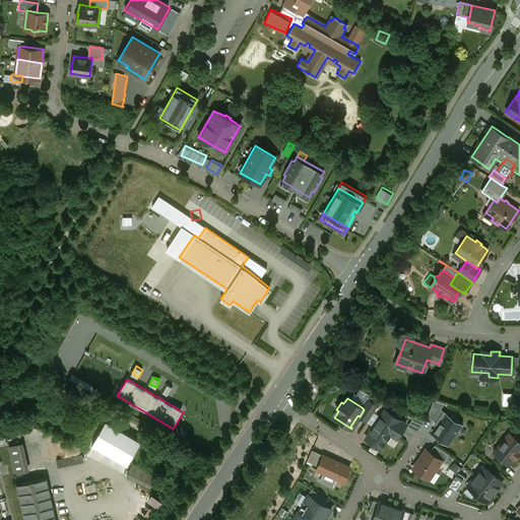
[(444,403),(434,399),(427,416),(435,421),(443,410),(440,409),(444,403)]
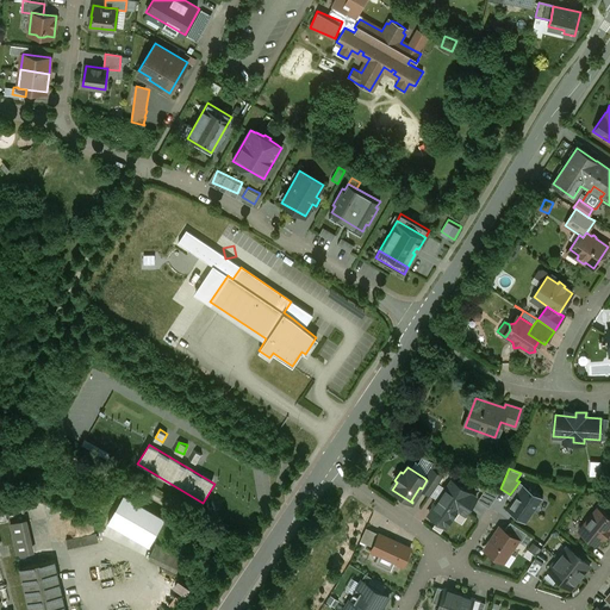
[(441,478),(430,471),(424,478),(427,480),(422,489),(430,495),(441,478)]
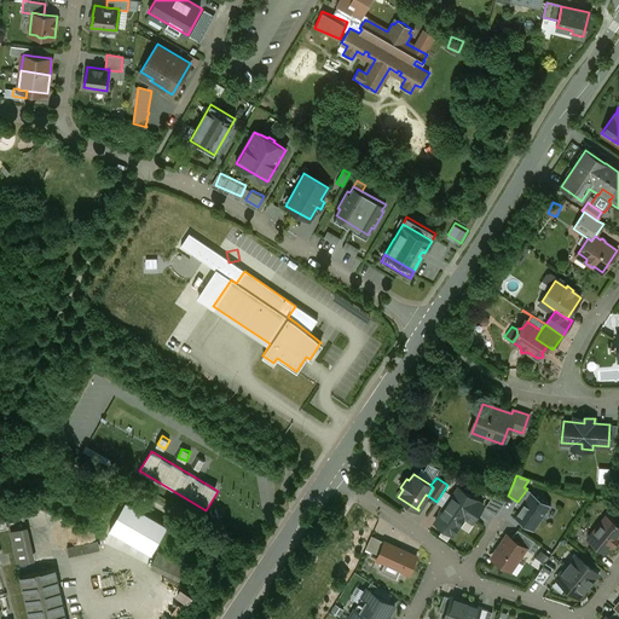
[(482,505),(458,487),(452,496),(451,495),(439,514),(440,514),(435,522),(452,534),(464,516),(472,521),(482,505)]
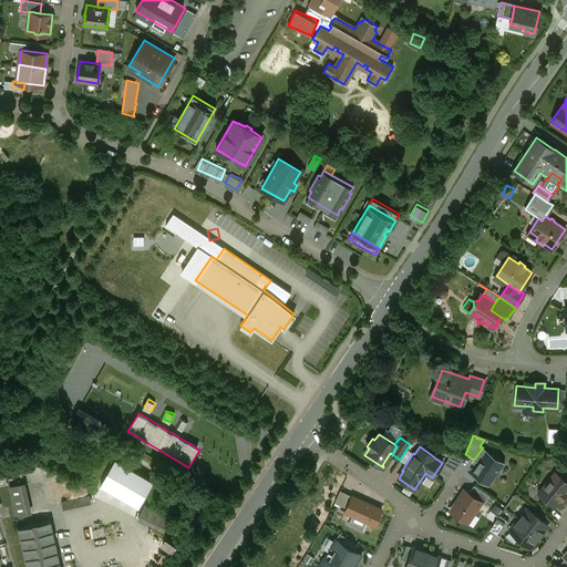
[(504,462),(483,447),(474,460),(477,463),(471,473),(488,485),(504,462)]
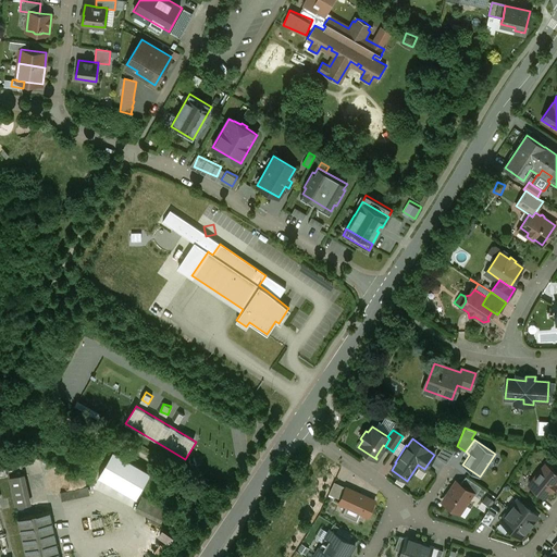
[(444,444),(435,456),(446,463),(456,449),(444,444)]
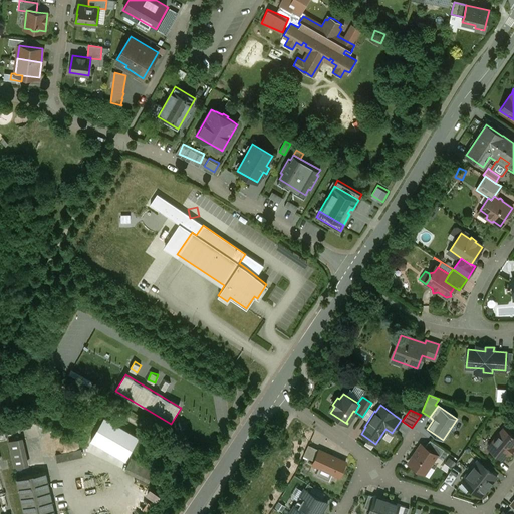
[(513,437),(503,429),(488,447),(503,459),(507,453),(508,454),(513,447),(513,445),(513,437)]
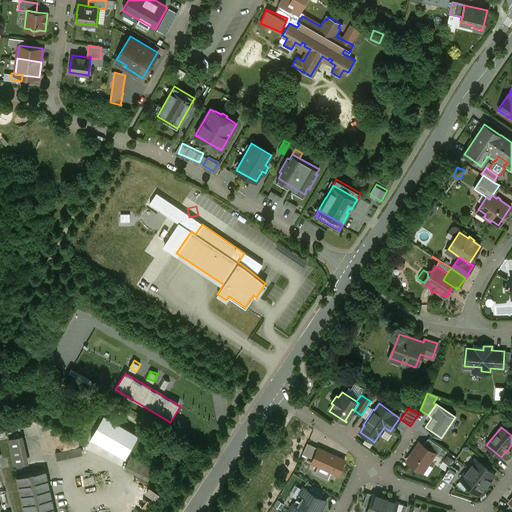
[(22,436),(8,439),(14,466),(28,464),(22,436)]
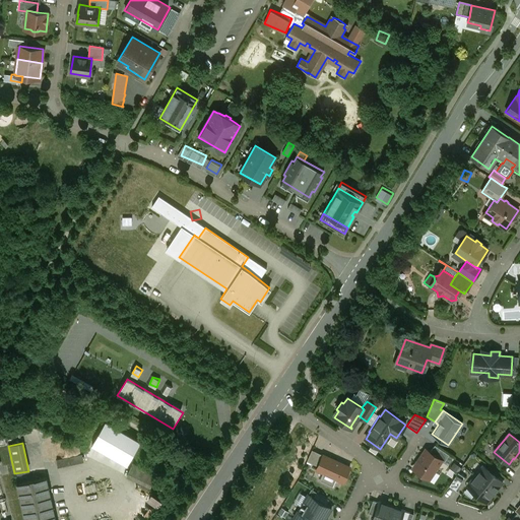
[(58,466),(84,460),(80,444),(68,447),(63,448),(62,446),(54,448),(58,466)]
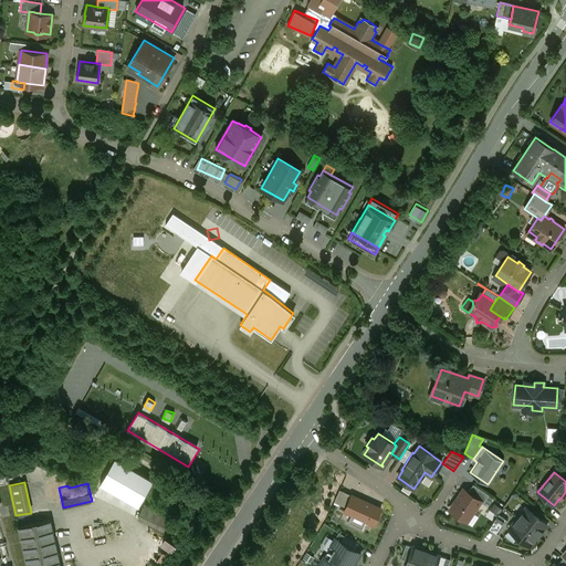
[(489,495),(473,484),(468,492),(480,501),(480,502),(483,504),(489,495)]
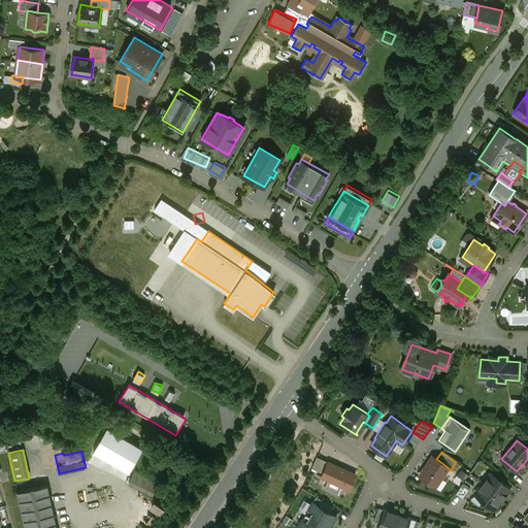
[(317,457),(311,468),(317,470),(322,459),(317,457)]
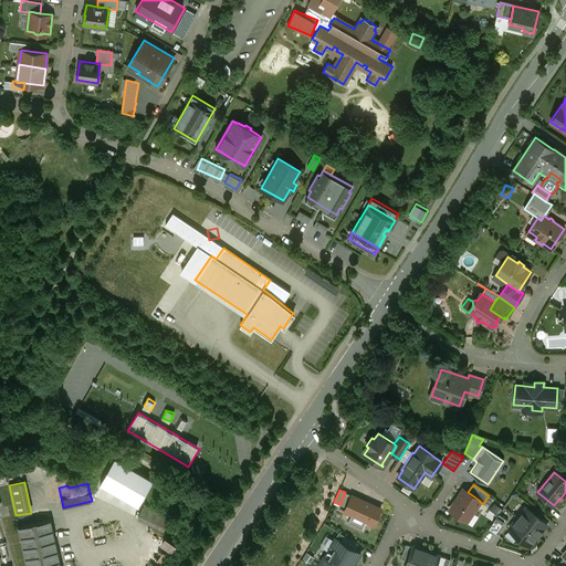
[(459,494),(452,504),(453,504),(450,510),(458,514),(458,517),(462,520),(465,520),(469,513),(472,513),(480,502),(480,501),(468,492),(463,490),(460,494),(459,494)]
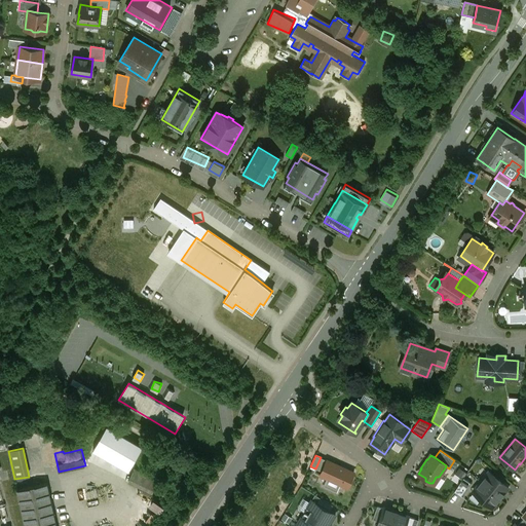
[(353,473),(327,460),(320,475),(327,478),(324,486),(336,492),(340,484),(347,487),(353,473)]
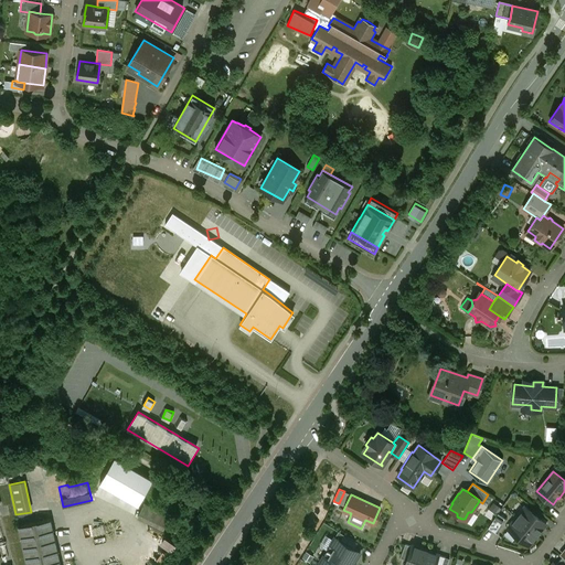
[(169,515),(144,503),(139,513),(164,525),(169,515)]
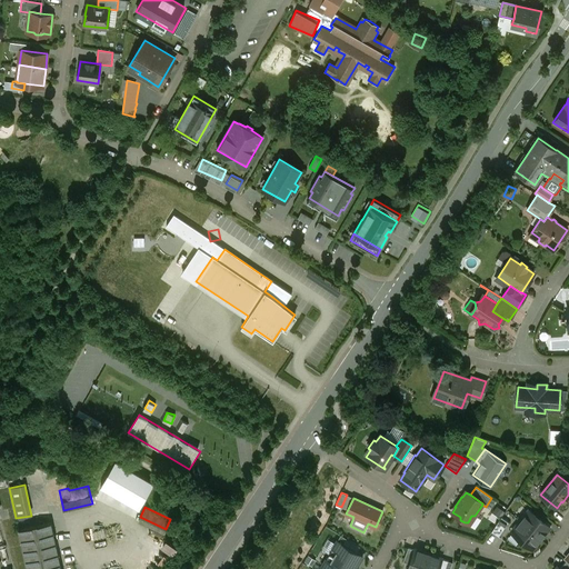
[(549,528),(529,511),(520,521),(540,538),(549,528)]
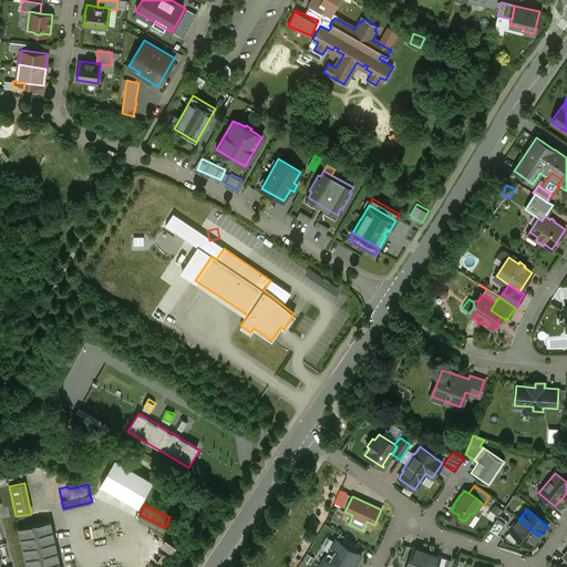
[(474,525),(481,516),(476,513),(471,522),(474,525)]
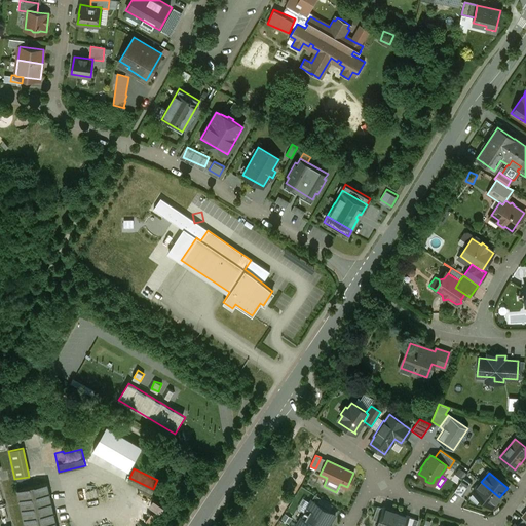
[(463,478),(454,492),(460,496),(470,483),(463,478)]
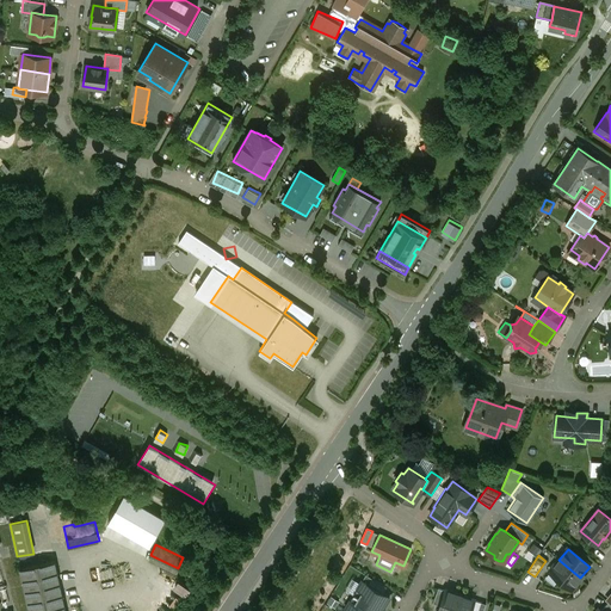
[(580,578),(559,560),(549,572),(560,579),(559,581),(560,584),(562,586),(565,587),(568,588),(569,587),(572,588),(580,578)]
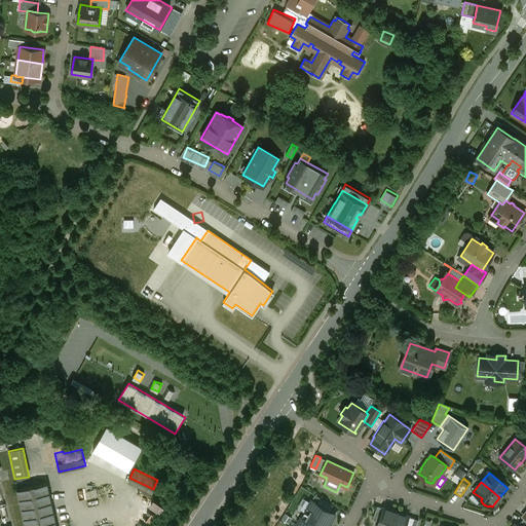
[(55,525),(47,483),(16,490),(24,525),(55,525)]
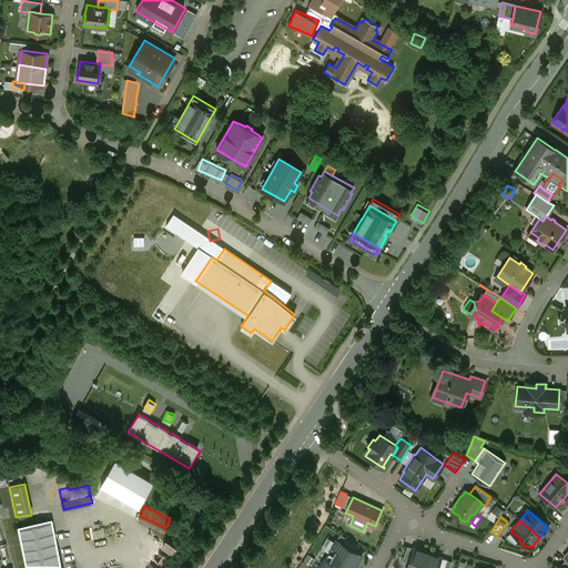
[(345,538),(340,534),(336,540),(342,544),(345,538)]
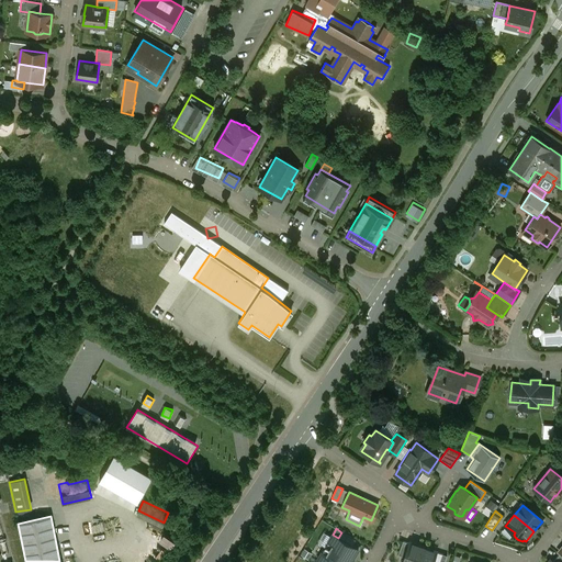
[(165,532),(160,539),(170,547),(176,540),(165,532)]
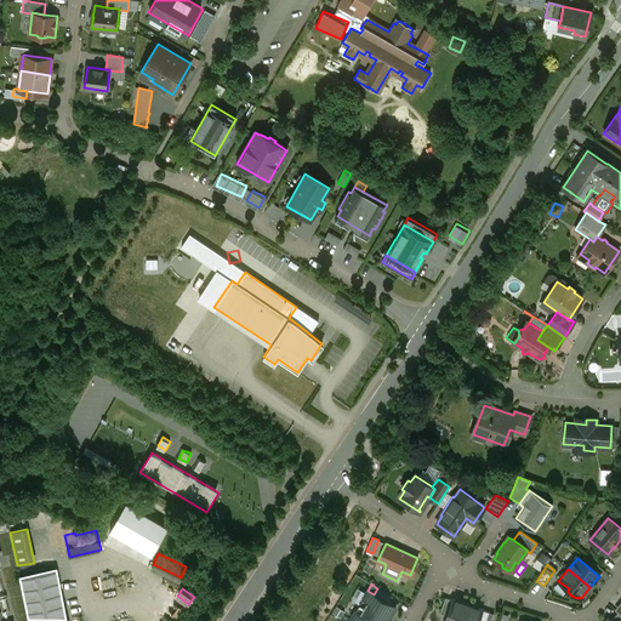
[(374,594),(368,591),(352,619),(354,620),(391,620),(392,620),(389,619),(396,608),(374,594)]
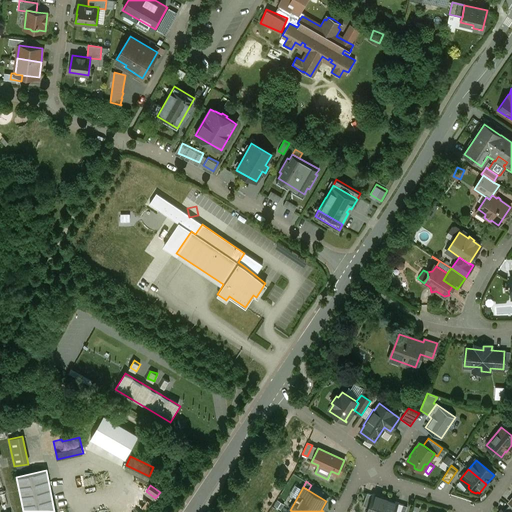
[(367,493),(363,506),(368,508),(373,495),(367,493)]
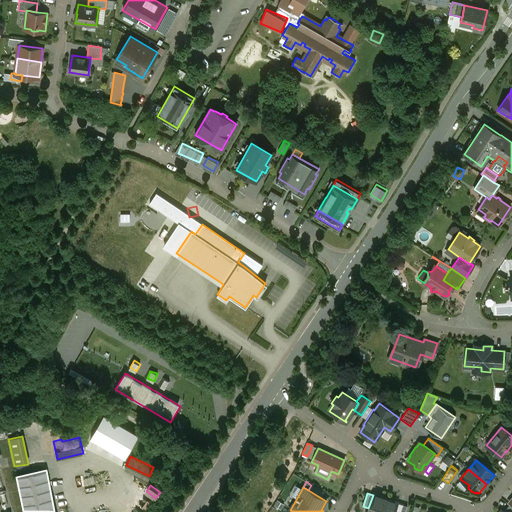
[(379,496),(373,494),(373,495),(368,508),(366,511),(380,511),(385,498),(379,496)]
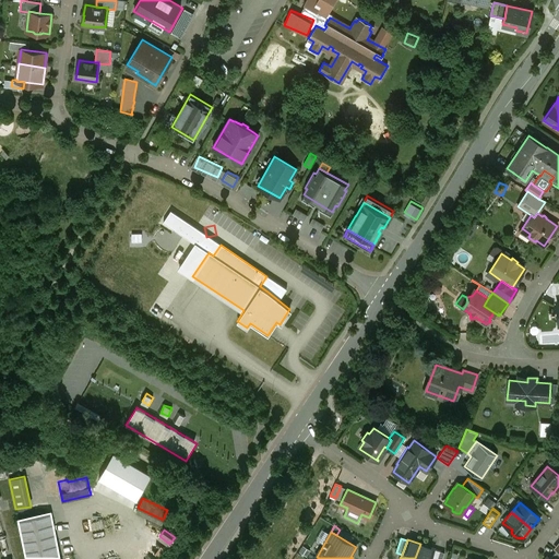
[(427,546),(420,544),(415,558),(430,558),(433,548),(427,546)]
